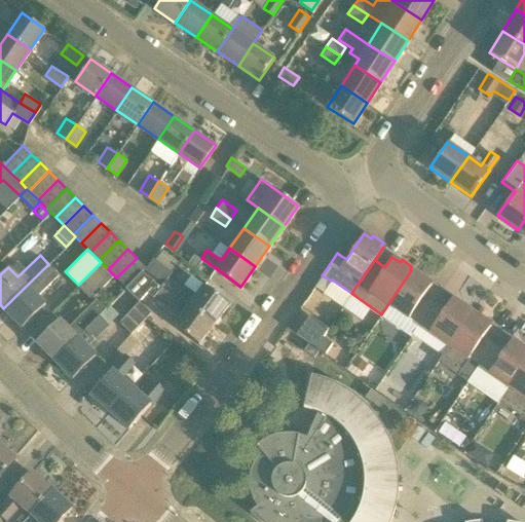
[(125,286),(141,270),(145,266),(137,258),(116,277),(125,286)]
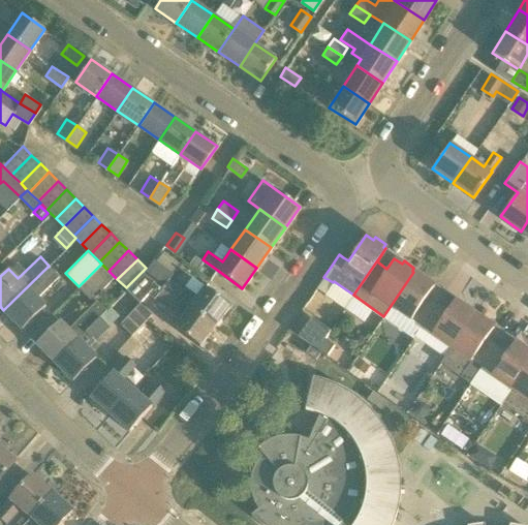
[(154,259),(145,272),(215,325),(230,304),(217,295),(205,285),(196,296),(184,285),(182,288),(167,278),(172,272),(154,259)]
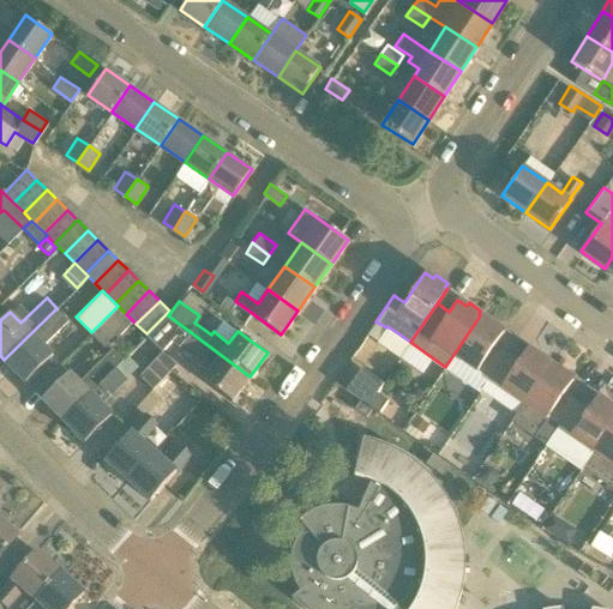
[(118,306),(91,332),(106,347),(132,320),(126,314),(118,306)]
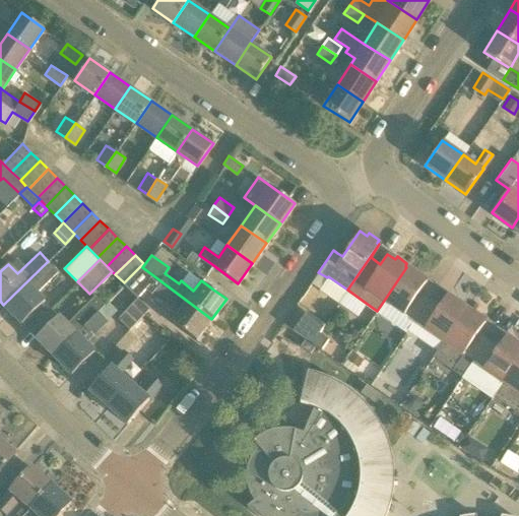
[(48,261),(3,305),(21,323),(44,300),(36,291),(57,270),(48,261)]
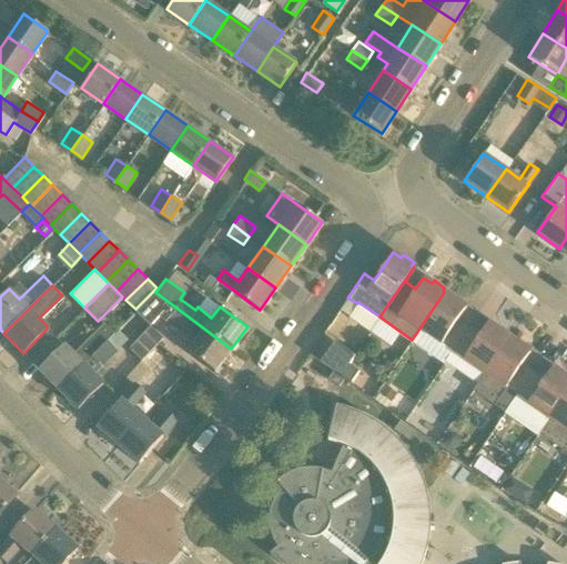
[(412,340),(411,341),(443,363),(445,360),(468,325),(457,318),(465,306),(457,301),(459,298),(448,290),(446,293),(444,292),(412,340)]
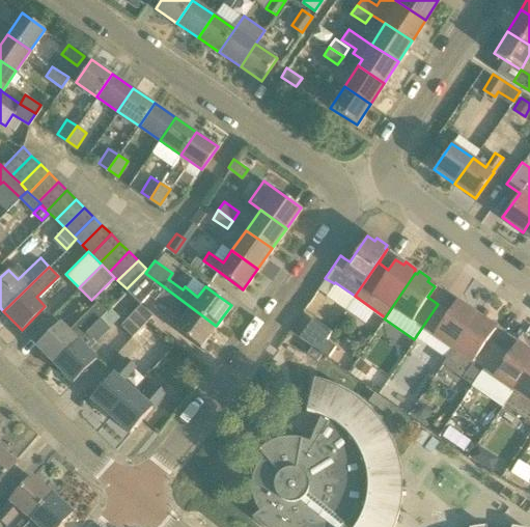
[(200,347),(216,326),(145,273),(142,273),(127,288),(139,303),(148,294),(154,299),(157,295),(184,315),(174,328),(200,347)]
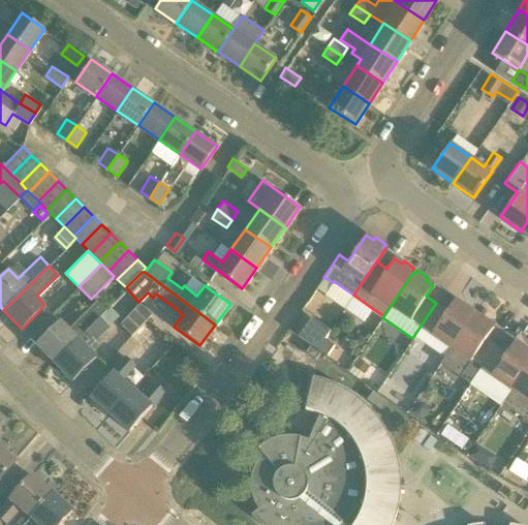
[(36,343),(54,362),(100,316),(110,307),(105,310),(96,300),(67,328),(59,319),(36,343)]
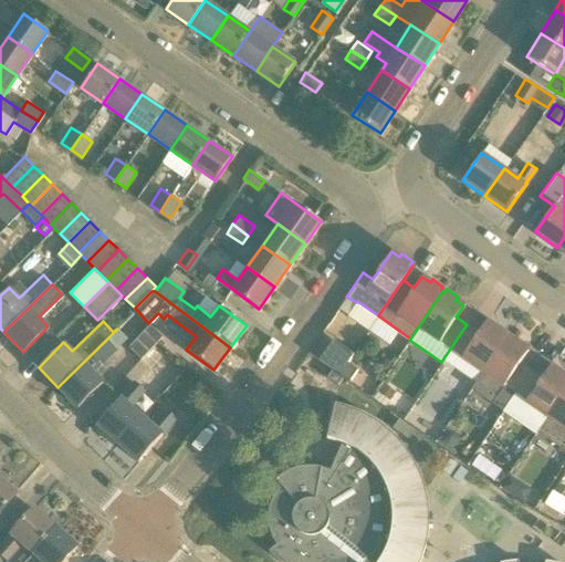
[(475,381),(506,335),(504,334),(506,331),(497,323),(494,326),(485,321),(478,332),(467,324),(451,349),(443,358),(475,381)]
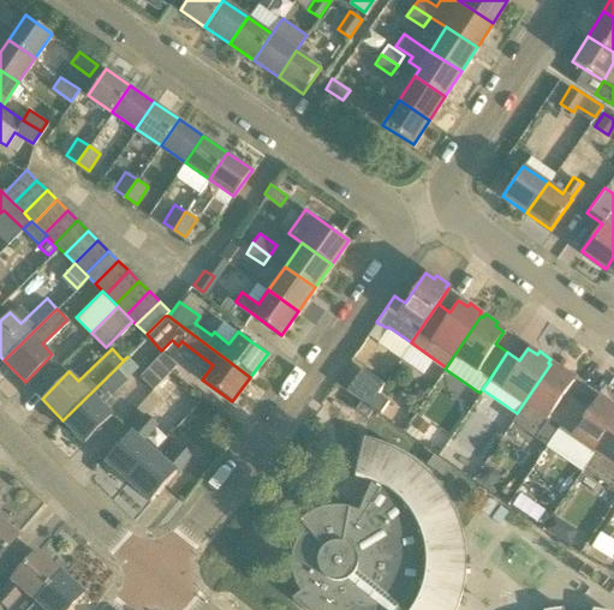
[(154,388),(168,370),(176,363),(161,351),(139,376),(154,388)]
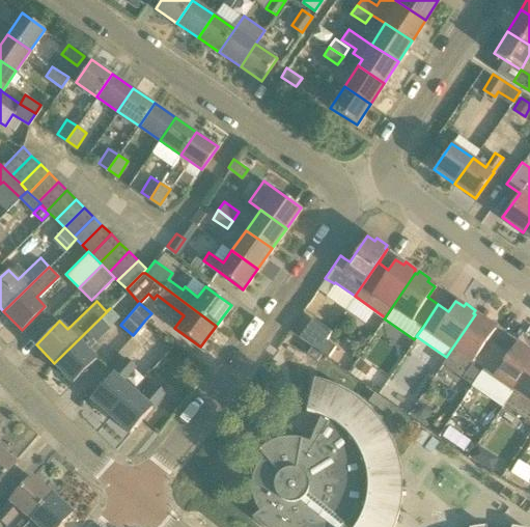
[(472,384),(482,368),(498,345),(487,338),(495,328),(487,323),(490,320),(479,313),(477,315),(475,314),(446,357),(442,363),(461,377),(472,384)]
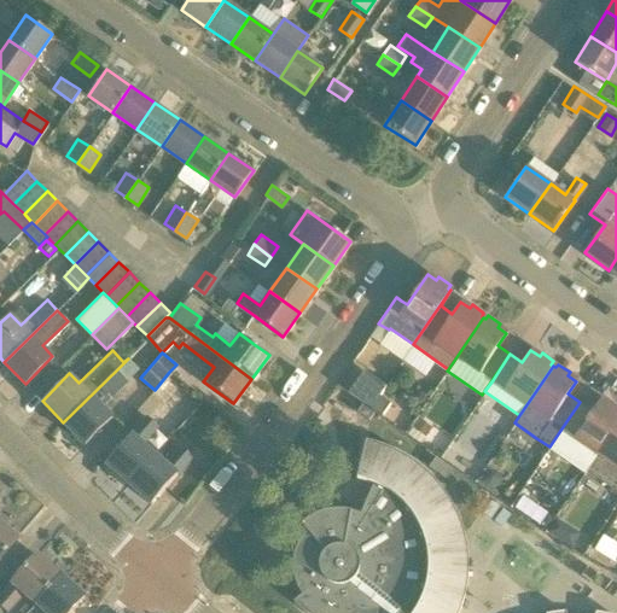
[(390,402),(378,392),(385,384),(362,368),(347,390),(365,403),(376,410),(382,414),(390,402)]
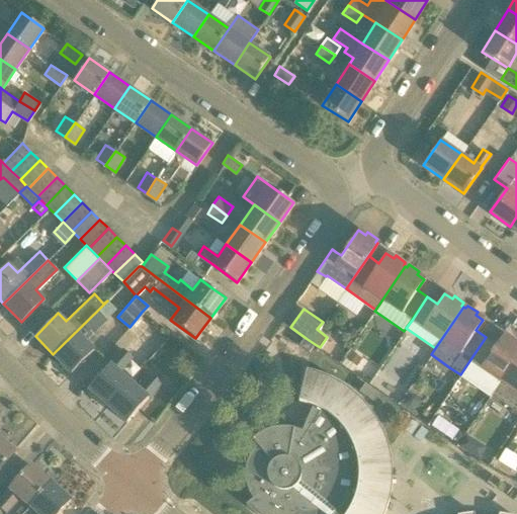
[(106,319),(98,310),(53,354),(71,372),(94,349),(84,339),(106,319)]
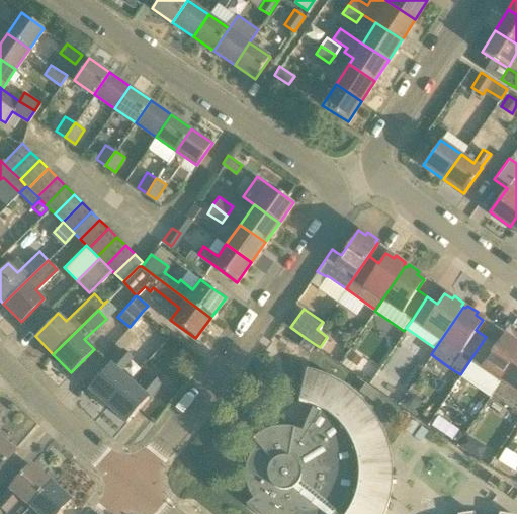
[(154,332),(149,338),(156,344),(160,338),(154,332)]
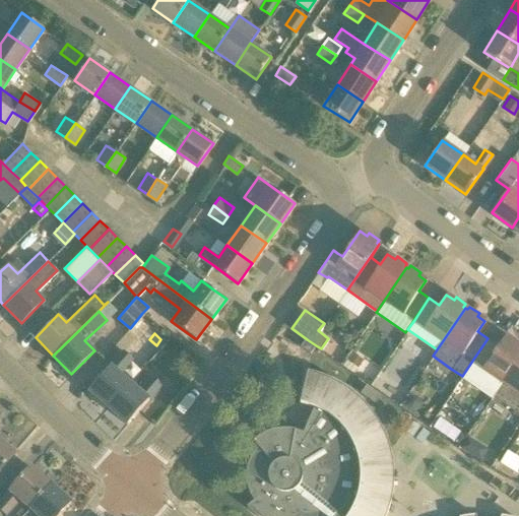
[(498,345),(488,338),(472,361),(502,381),(518,356),(518,340),(514,337),(513,340),(505,335),(498,345)]
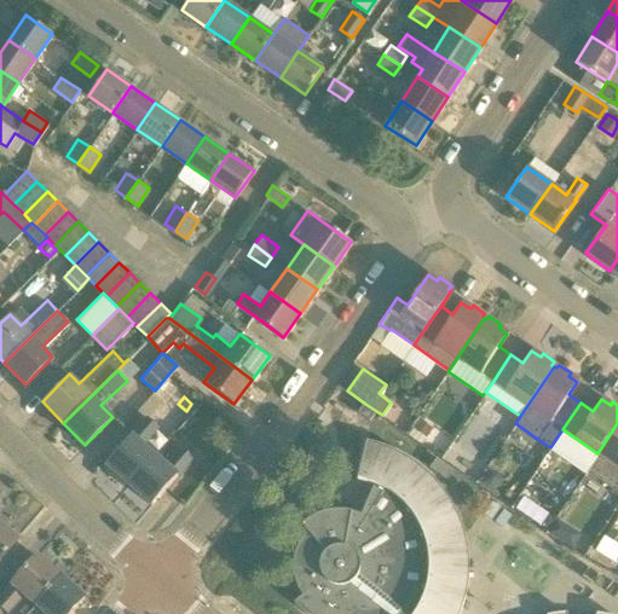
[(365,404),(358,413),(369,421),(376,411),(365,404)]
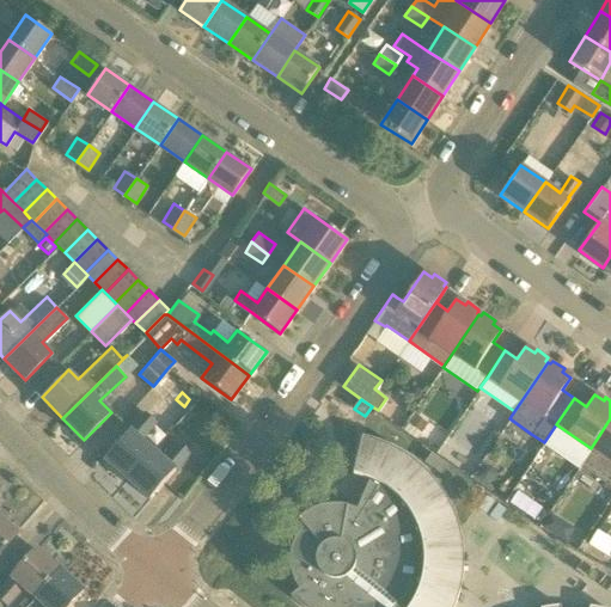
[(104,458),(127,477),(152,448),(142,440),(157,422),(145,411),(104,458)]
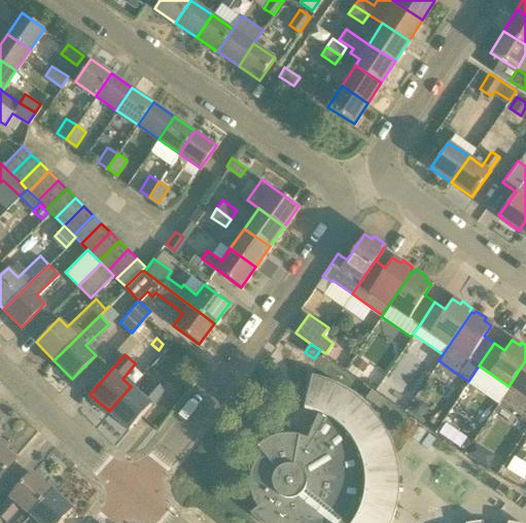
[(358,355),(349,369),(359,376),(369,362),(358,355)]
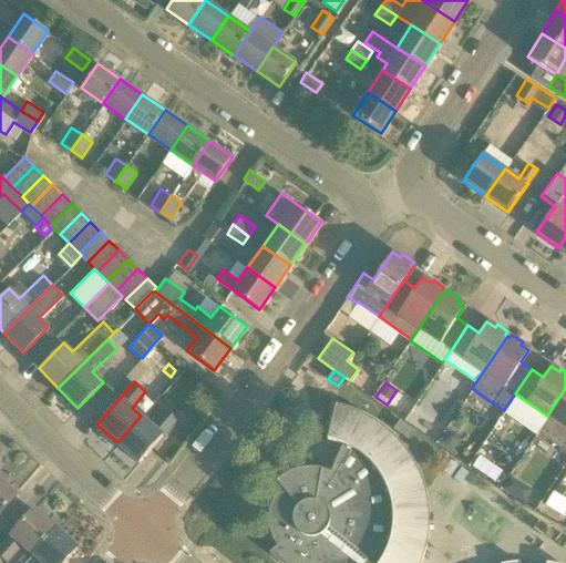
[(565,449),(565,388),(547,416),(537,431),(565,449)]
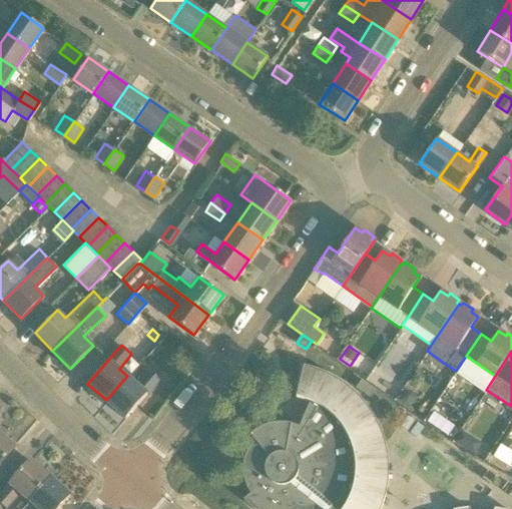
[(508,508),(499,507),(493,506),(492,508),(469,508),(469,506),(460,507),(452,508),(379,508),(381,505),(383,498),(385,491),(386,488),(386,484),(387,480),(387,477),(387,473),(388,469),(388,466),(387,462),(387,458),(387,455),(386,448),(384,440),(382,433),(379,426),(378,423),(374,416),(371,410),(369,407),(364,401),(360,396),(354,390),(349,385),(346,383),(340,379),(337,377),(334,375),(327,372),(320,369),(317,367),(310,365),(303,363),(296,396),(302,397),(306,399),(310,400),(299,425),(296,423),(293,423),(291,422),(286,421),(281,421),(277,421),(273,422),(270,422),(266,424),(263,425),(260,426),(257,428),(253,430),(251,431),(248,434),(254,439),(252,441),(249,444),(247,448),(245,450),(244,452),(243,456),(242,460),(241,464),(241,468),(242,473),(243,479),(244,482),(247,488),(249,491),(242,497),(246,501),(249,504),(252,506),(256,508),(257,508),(305,508),(309,506),(311,508),(508,508)]
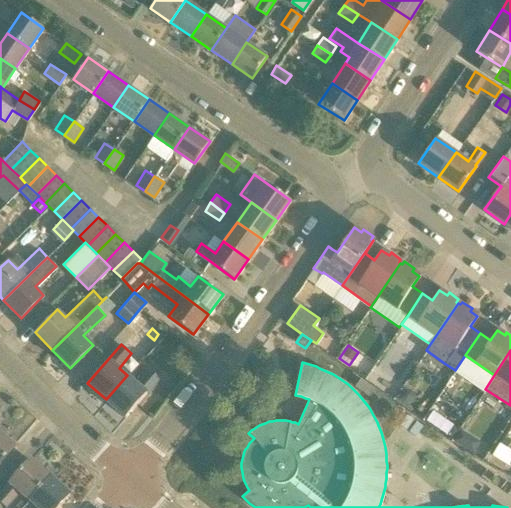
[(127,375),(106,399),(125,416),(159,377),(149,368),(136,383),(127,375)]
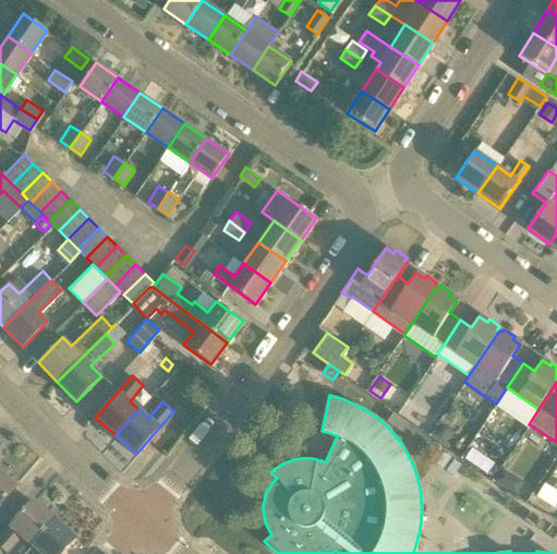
[(433,459),(432,461),(443,469),(452,455),(442,447),(433,459)]
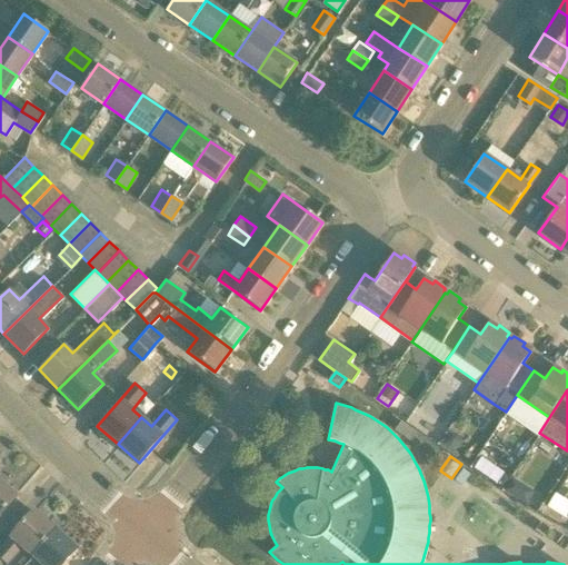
[(0,514),(17,495),(0,479),(0,514)]
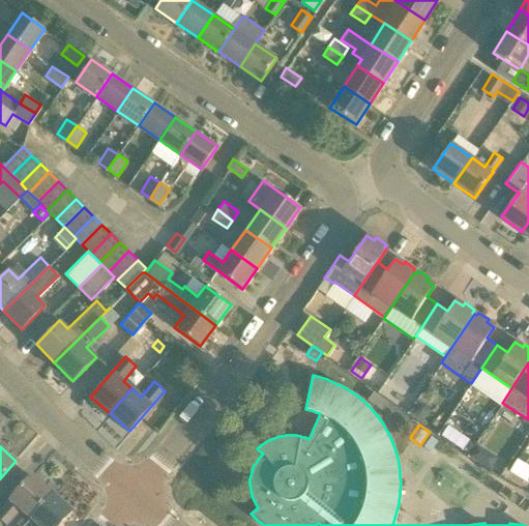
[(528,465),(517,458),(508,471),(526,481),(528,476),(528,465)]
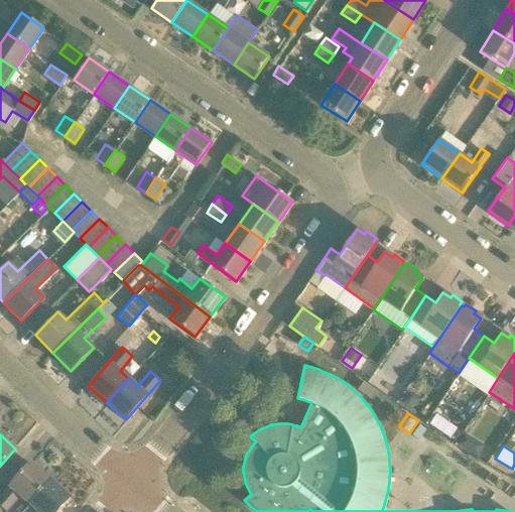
[(19,495),(29,503),(50,479),(30,462),(0,496),(0,504),(6,510),(19,495)]
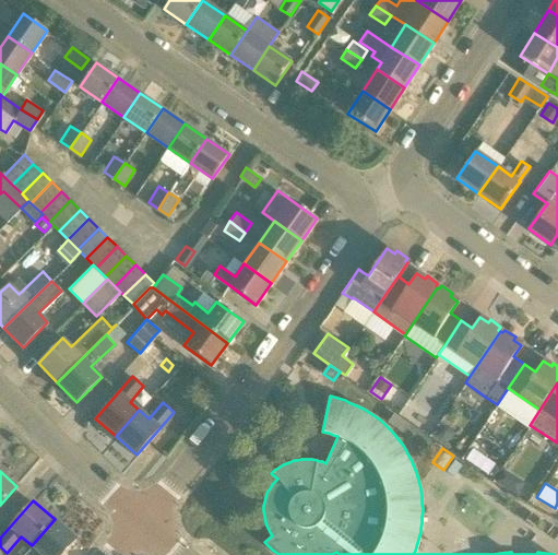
[(42,554),(60,554),(75,538),(55,519),(32,545),(42,554)]
